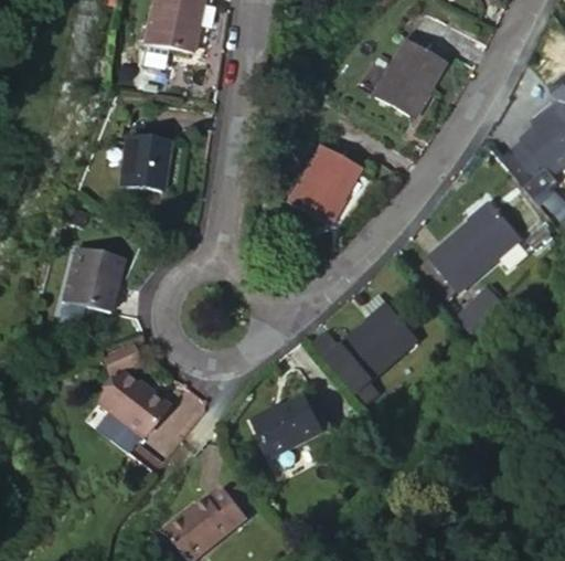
[(151,0),(144,40),(189,49),(199,3),(206,4),(208,0),(151,0)]
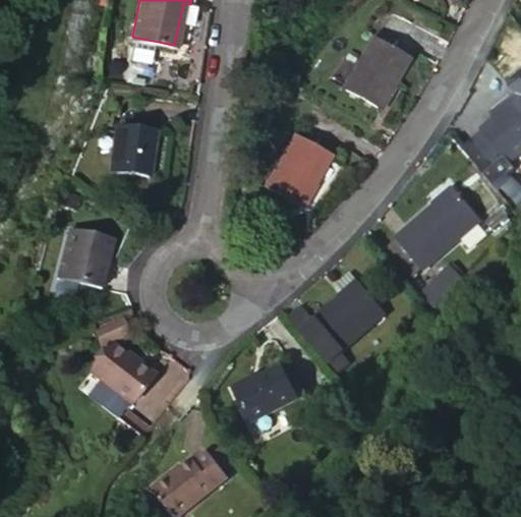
[(373,35),(343,87),(375,107),(391,80),(392,81),(408,55),(373,35)]
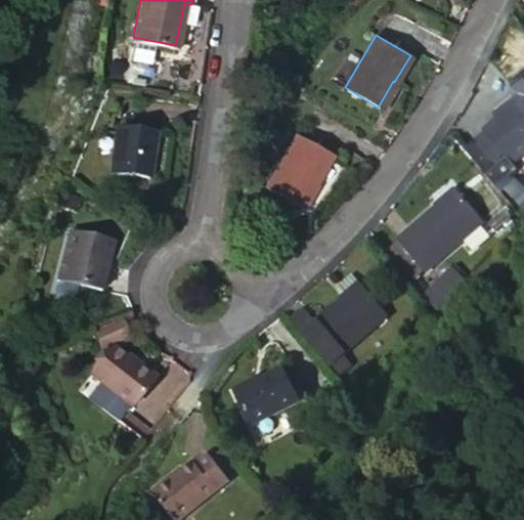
[(494,116),(481,127),(505,154),(511,161),(523,148),(522,145),(523,143),(523,65),(523,66),(511,77),(510,83),(517,91),(492,114),(494,116)]
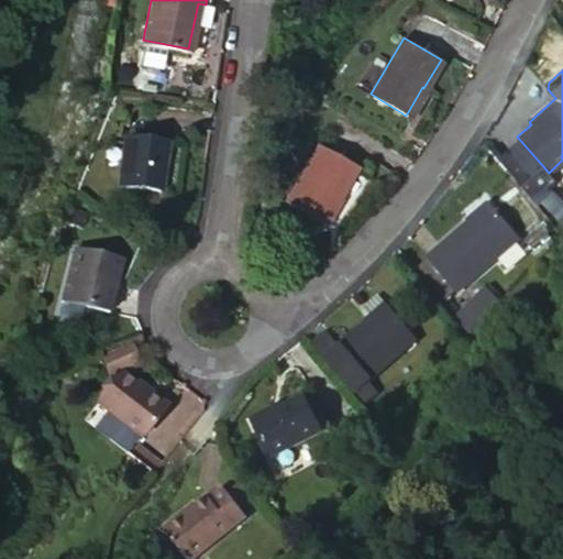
[(125,133),(119,185),(158,190),(166,136),(125,133)]
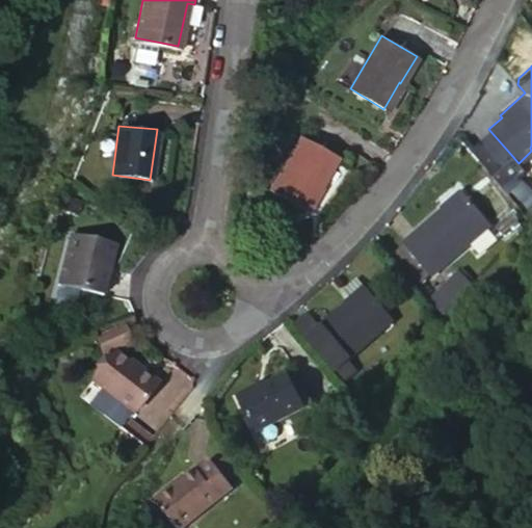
[(512,156),(488,129),(477,139),(501,167),(512,156)]
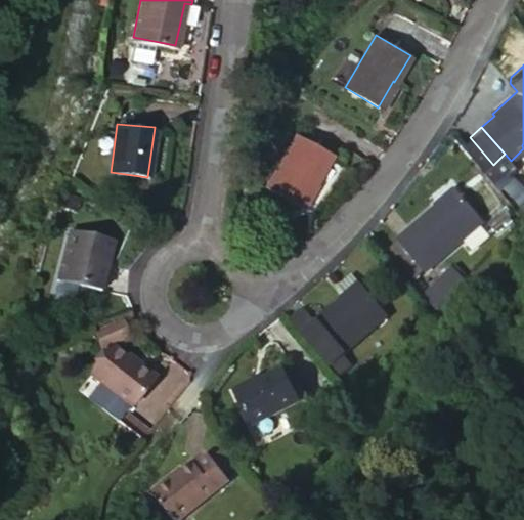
[(296,135),(266,187),(299,205),(313,180),(315,182),(332,154),(296,135)]
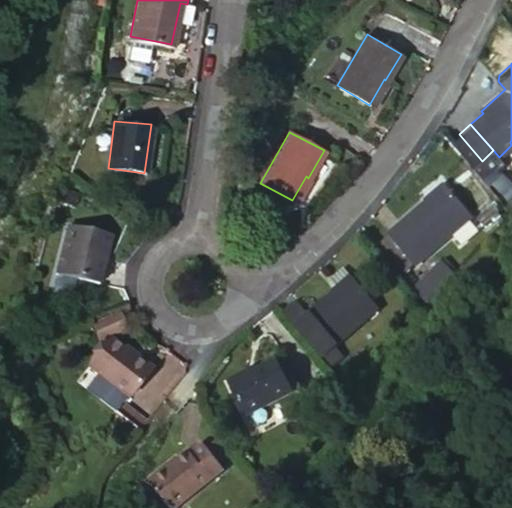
[(425,198),(388,230),(415,261),(471,212),(446,185),(427,201),(425,198)]
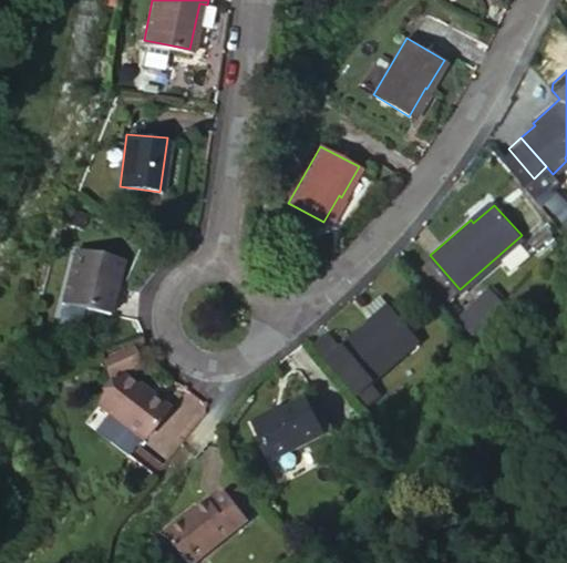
[(110,288),(117,258),(74,247),(60,300),(109,316),(115,289),(110,288)]
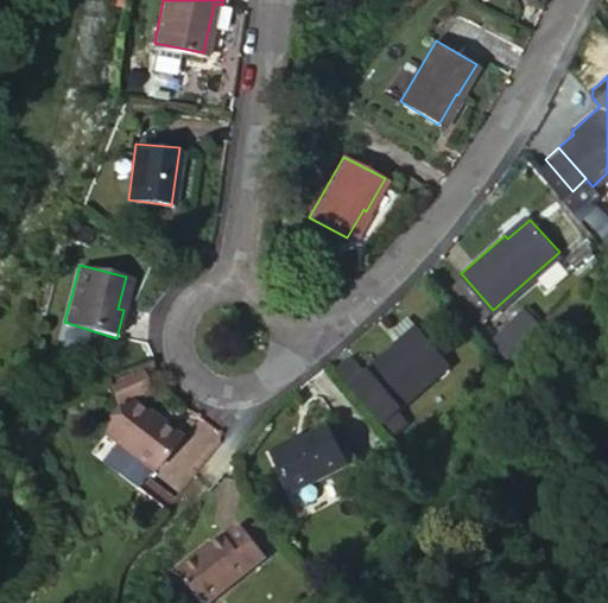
[(132,278),(126,277),(118,309),(124,310),(132,278)]
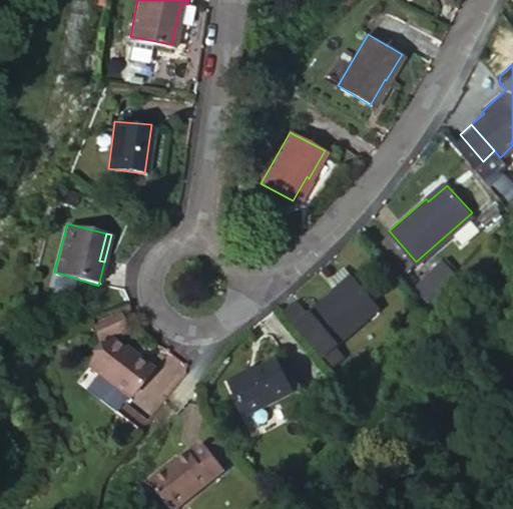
[(442,257),(413,282),(427,298),(456,274),(442,257)]
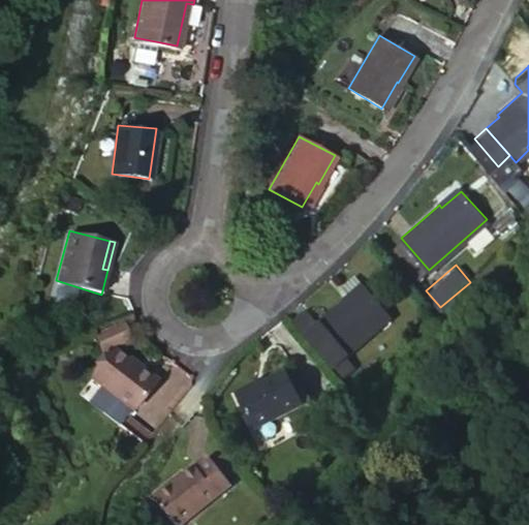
[(317,321),(304,332),(332,364),(345,352),(391,314),(355,275),(341,287),(346,292),(340,298),(341,300),(317,321)]
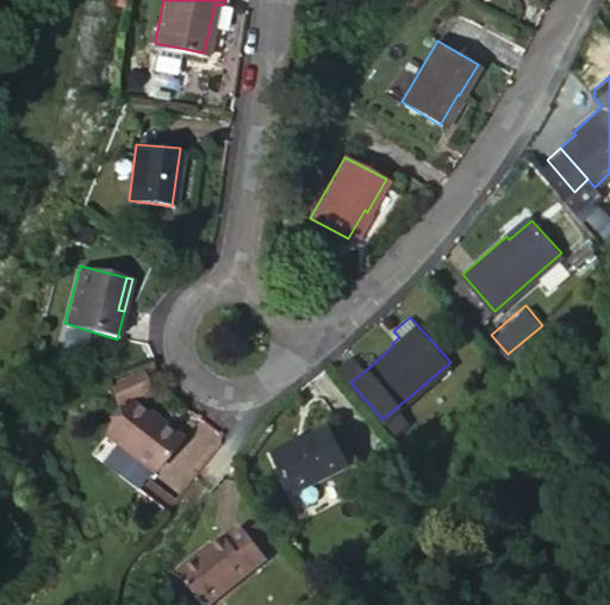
[(337,367),(350,382),(366,370),(352,355),(337,367)]
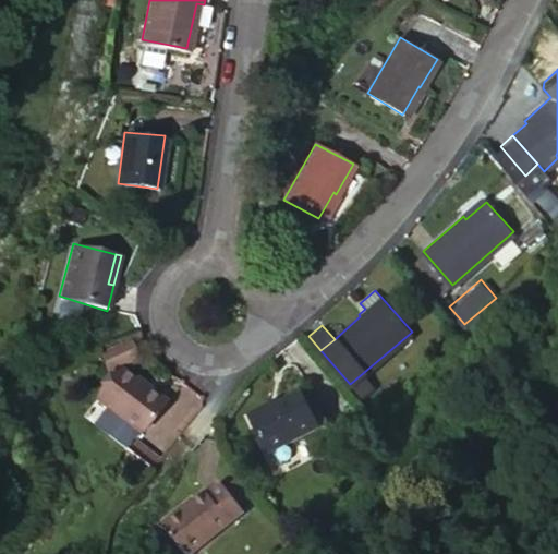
[(134,335),(102,346),(108,362),(140,352),(134,335)]
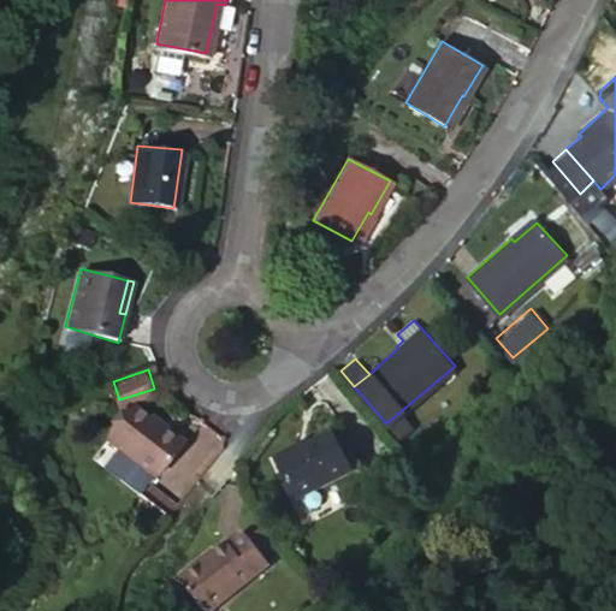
[(107,429),(110,432),(122,443),(152,467),(154,469),(181,437),(134,397),(107,429)]
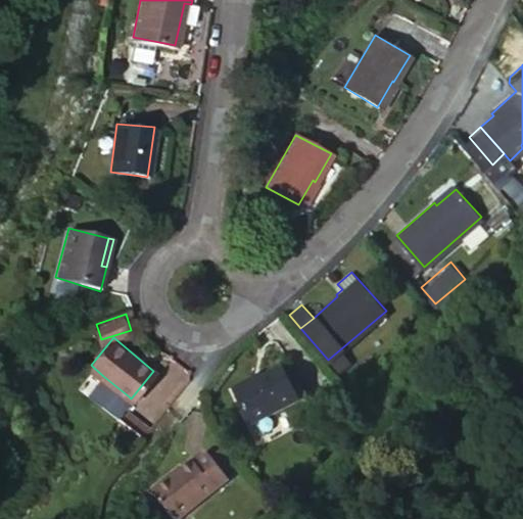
[(341,348),(328,360),(337,371),(350,360),(341,348)]
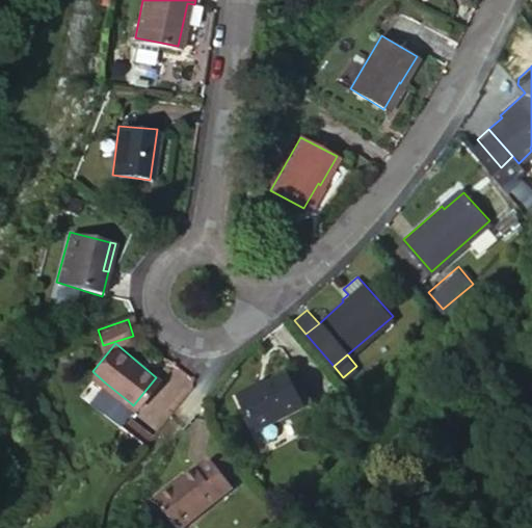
[(274,370),(233,403),(257,432),(297,399),(282,379),(274,370)]
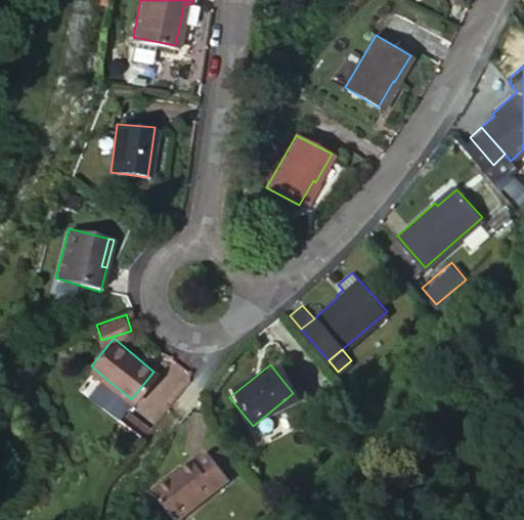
[(286,366),(277,374),(293,393),(301,387),(286,366)]
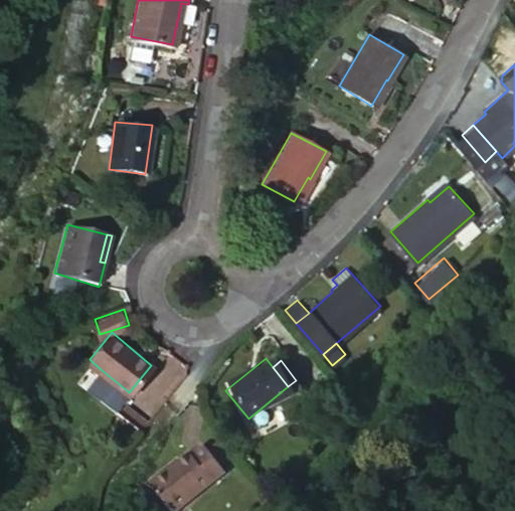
[(102,370),(92,361),(80,375),(92,384),(102,370)]
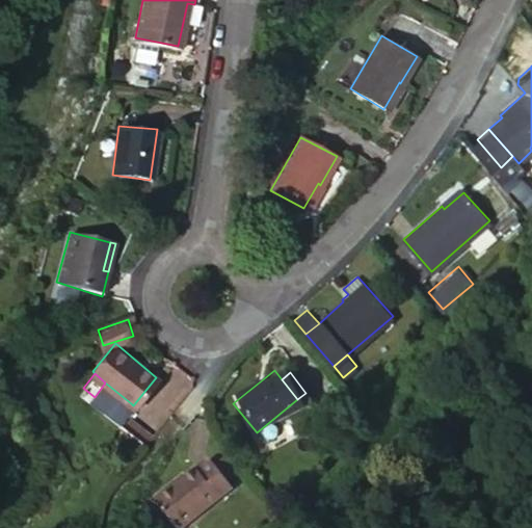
[(105,383),(95,397),(120,418),(131,403),(105,383)]
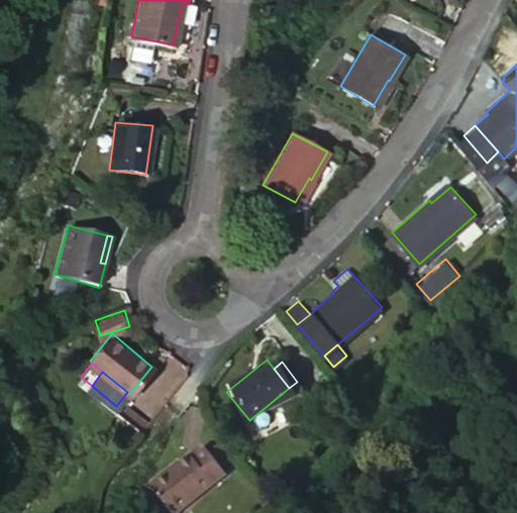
[(150,418),(125,399),(119,407),(144,426),(150,418)]
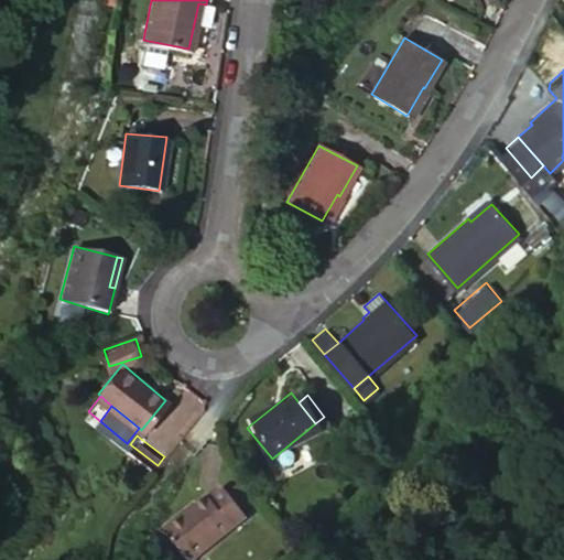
[(215,493),(174,529),(199,558),(256,512),(231,483),(218,495),(215,493)]
